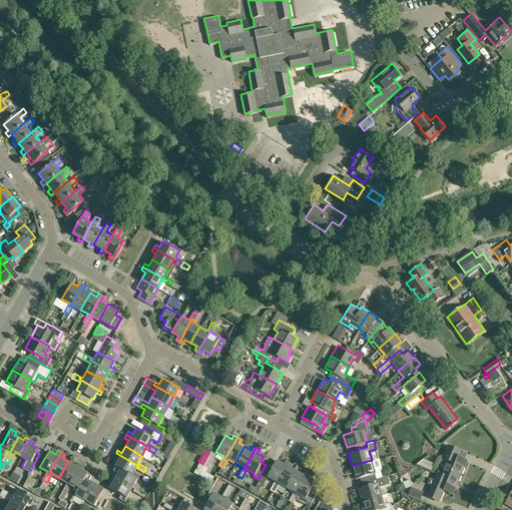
[(198,461),(193,470),(193,471),(201,476),(204,470),(207,466),(207,467),(214,455),(209,452),(208,453),(202,464),(198,461)]
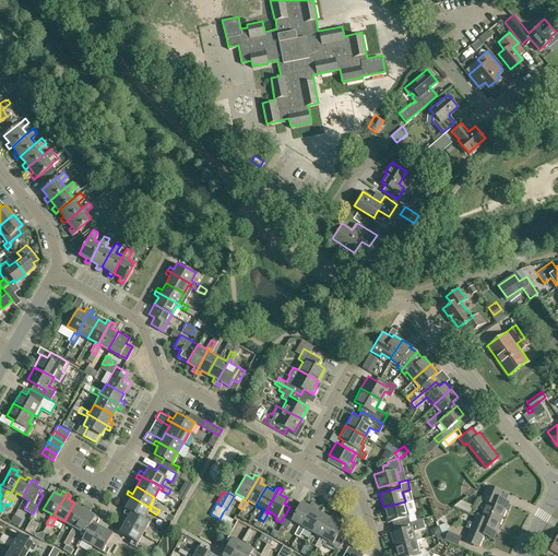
[(151,508),(127,494),(125,498),(129,500),(125,507),(130,510),(143,517),(147,509),(150,510),(151,508)]
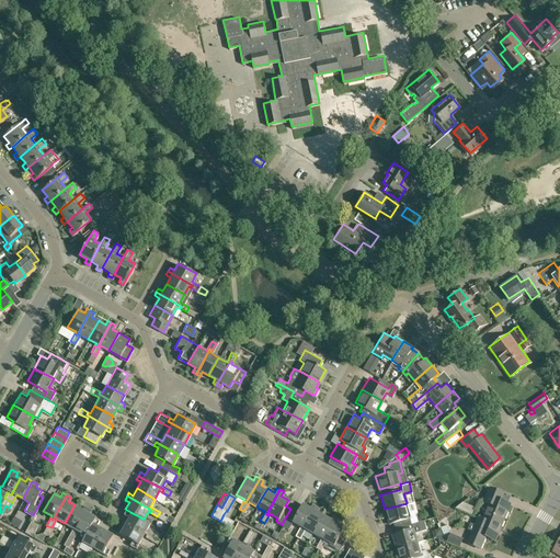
[(488,501),(481,517),(489,521),(489,522),(496,525),(496,524),(499,525),(506,509),(488,501)]
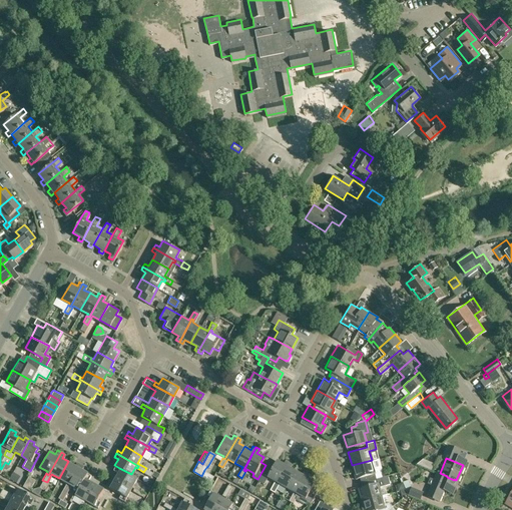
[(266,465),(258,479),(263,482),(267,476),(275,480),(273,482),(275,483),(288,461),(285,459),(283,463),(276,459),(273,466),(267,463),(266,465)]
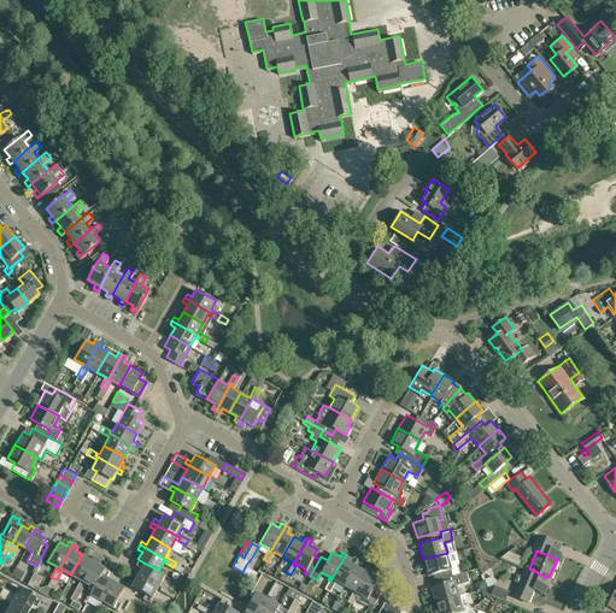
[(450,563),(447,553),(423,559),(427,573),(433,572),(435,578),(463,570),(462,567),(458,569),(456,560),(450,563)]
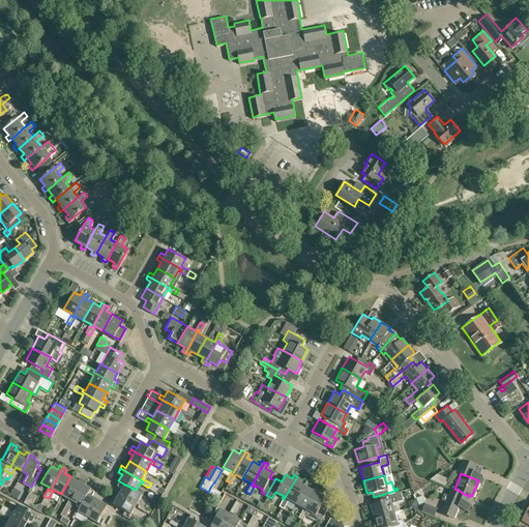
[(77,480),(70,476),(61,494),(68,498),(67,500),(69,501),(83,478),(79,476),(77,480)]
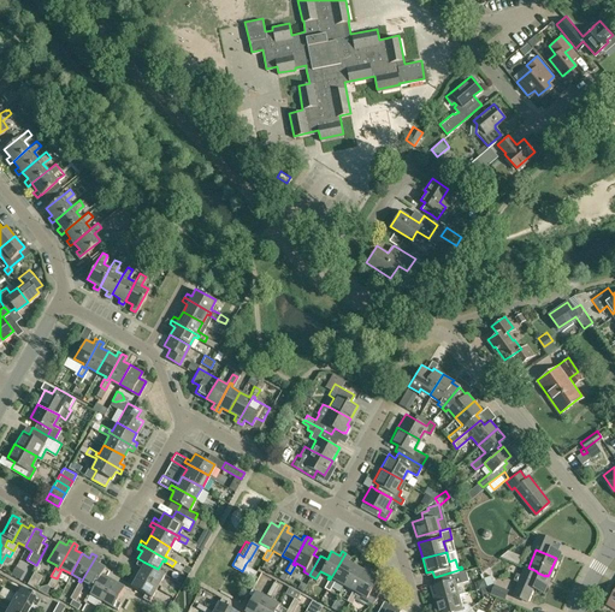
[(330,580),(327,578),(324,587),(329,589),(335,578),(343,583),(354,564),(347,560),(350,556),(346,553),(330,580)]
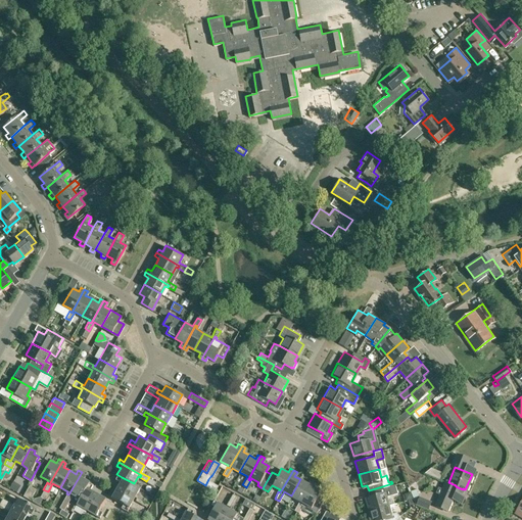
[(66,493),(62,500),(66,503),(72,493),(79,498),(80,498),(86,486),(89,481),(83,478),(85,474),(82,472),(68,494),(66,493)]
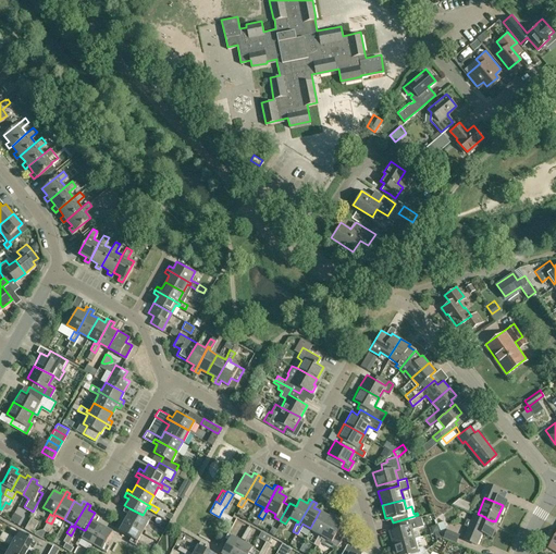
[(130,508),(127,513),(123,520),(141,530),(148,518),(143,515),(130,508)]
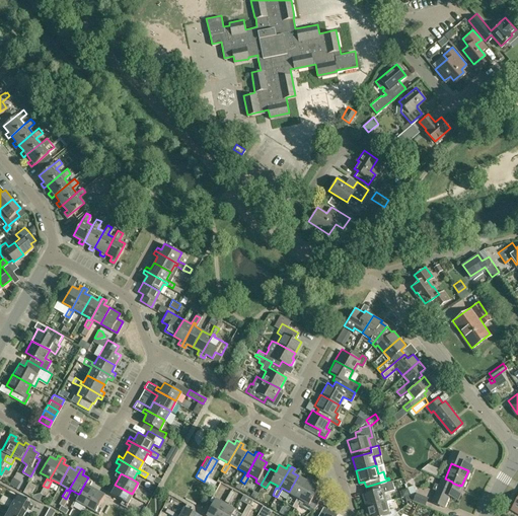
[(305,480),(298,475),(289,492),(296,497),(292,505),(296,508),(300,501),(297,500),(310,476),(307,475),(305,480)]
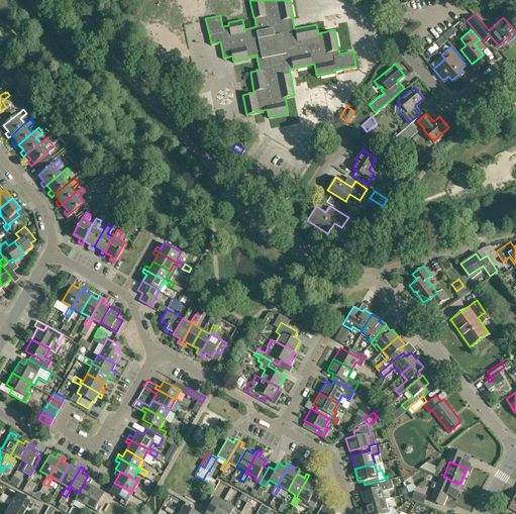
[(312,477),(309,475),(296,498),(299,499),(300,497),(307,501),(312,505),(313,504),(320,491),(315,488),(316,485),(310,481),(312,477)]
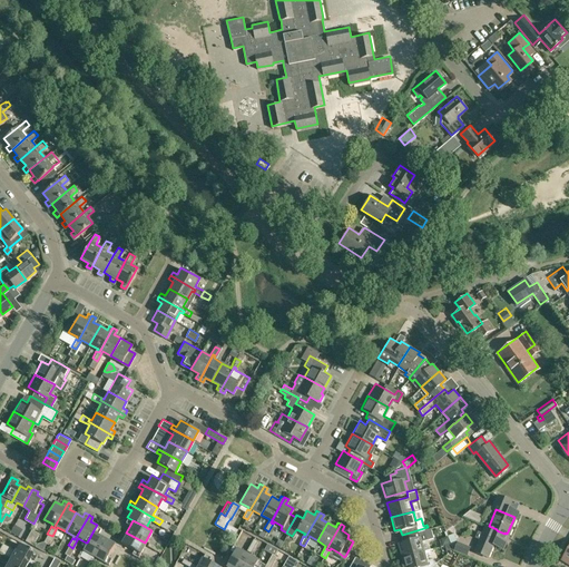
[(497,529),(489,526),(484,524),(482,531),(478,529),(474,536),(479,537),(473,550),(487,555),(492,543),(501,547),(507,534),(504,533),(504,534),(497,530),(497,529)]
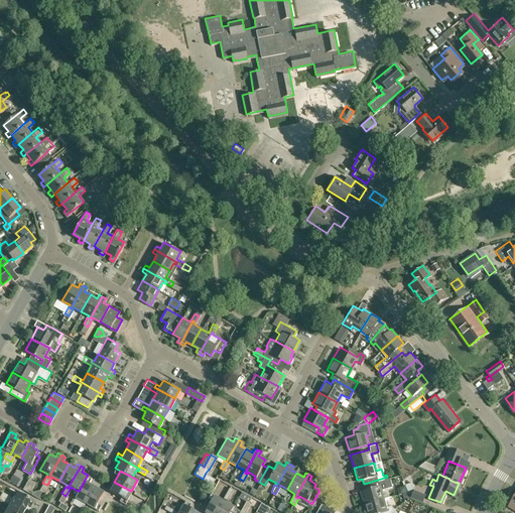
[(389,477),(387,477),(364,484),(362,484),(364,489),(360,490),(363,502),(383,497),(381,489),(392,485),(389,477)]
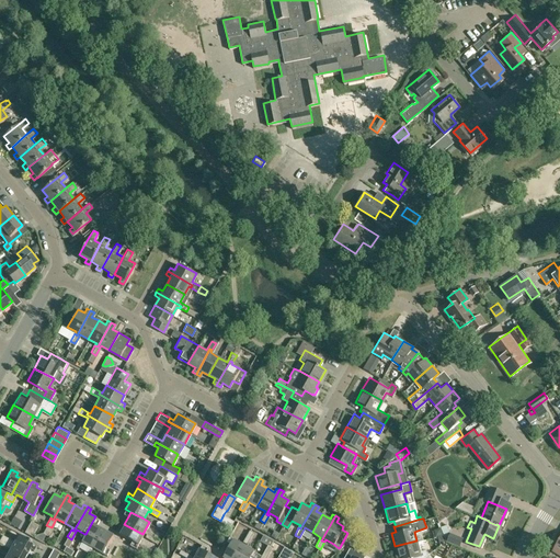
[(37,523),(31,520),(24,531),(32,535),(37,523)]
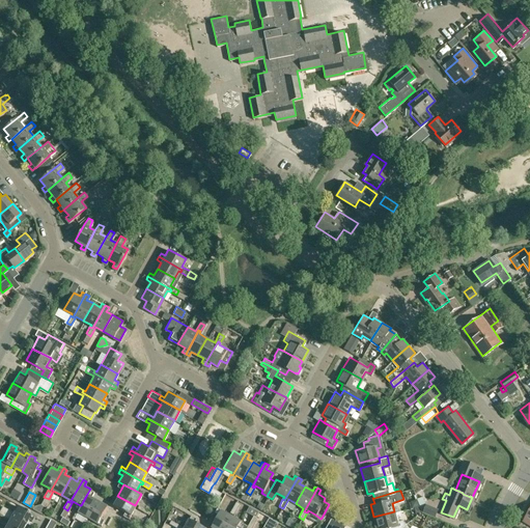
[(81,505),(80,505),(77,510),(89,518),(99,501),(90,496),(87,494),(81,505)]
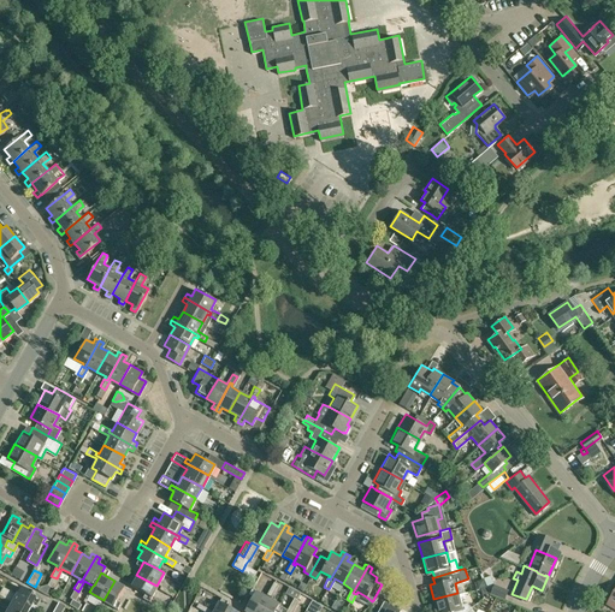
[(484,576),(486,584),(490,592),(504,598),(508,588),(494,583),(490,574),(484,576)]
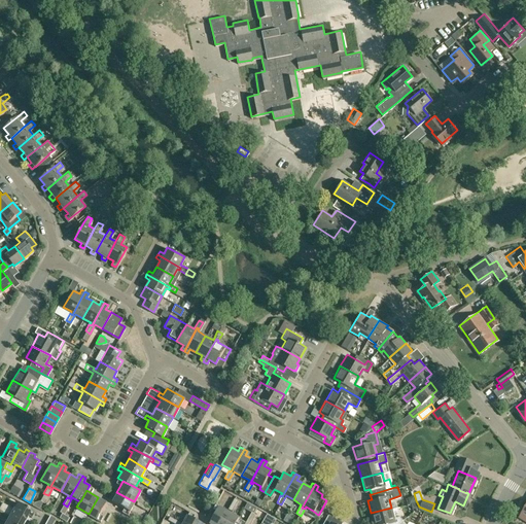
[(134,501),(116,492),(112,500),(124,507),(129,510),(134,501)]
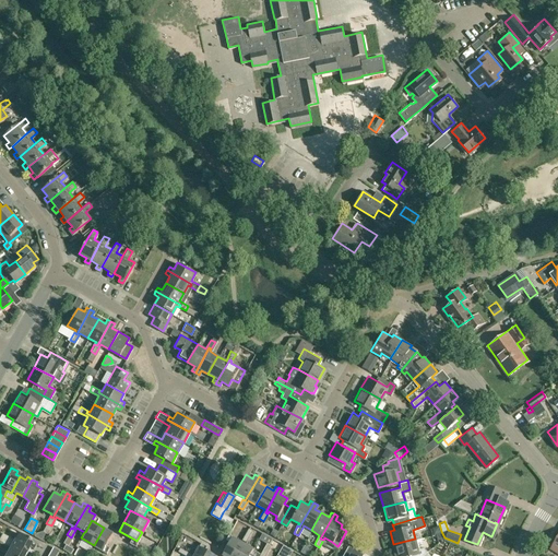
[(113,532),(104,528),(94,545),(103,549),(106,544),(113,532)]
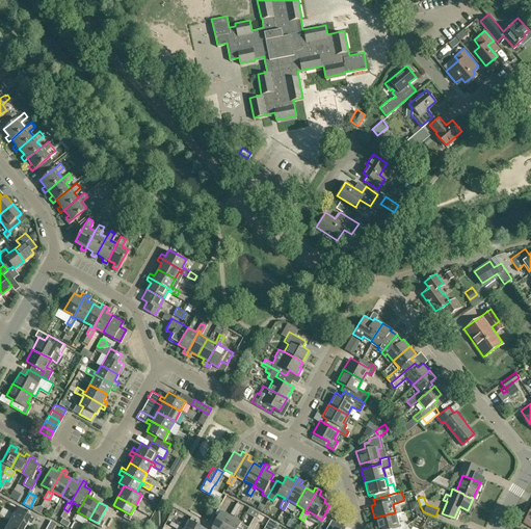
[(0,509),(26,523),(28,519),(31,521),(34,516),(18,506),(15,512),(2,505),(0,509)]
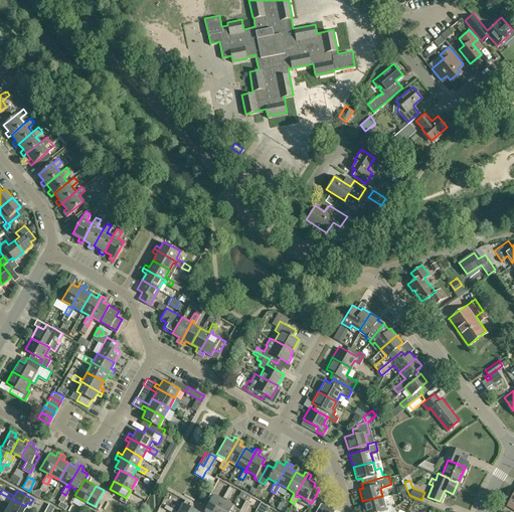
[(207,511),(215,511),(222,499),(209,492),(207,496),(210,498),(204,510),(207,511)]
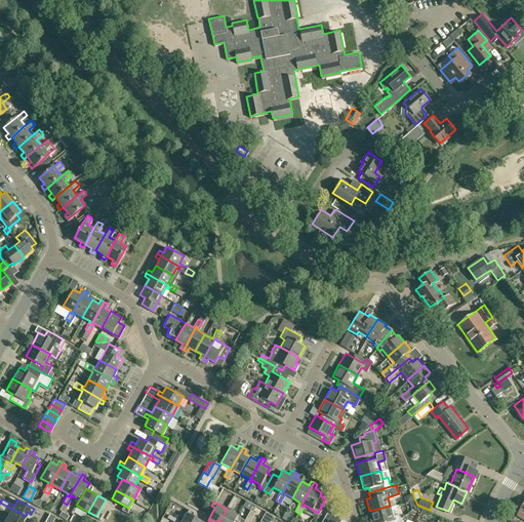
[(26,516),(0,503),(0,507),(10,513),(6,519),(12,521),(24,521),(23,521),(26,516)]
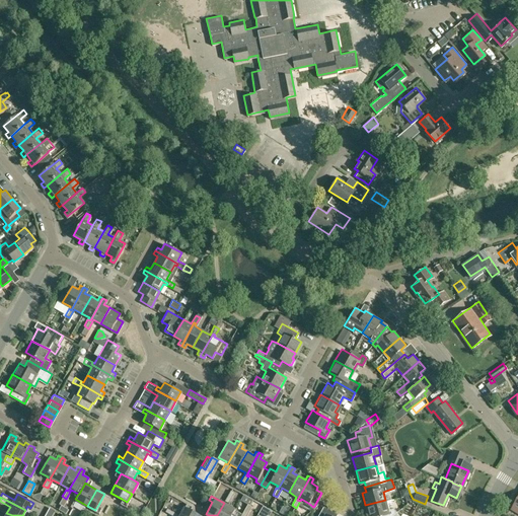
[(385,500),(365,505),(368,515),(375,515),(386,513),(386,515),(389,515),(396,511),(393,507),(388,509),(385,500)]
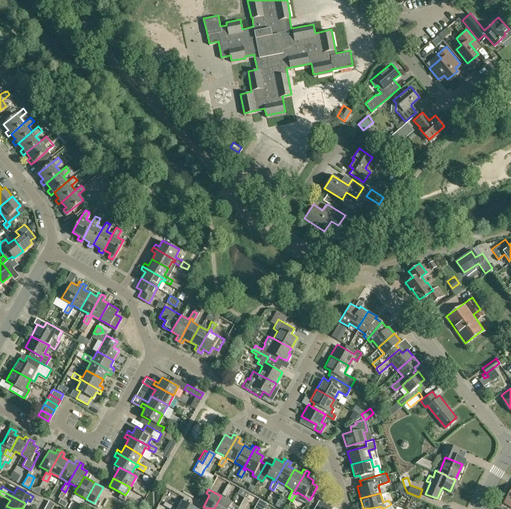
[(176,508),(197,508),(198,508),(187,502),(189,499),(183,496),(176,508)]
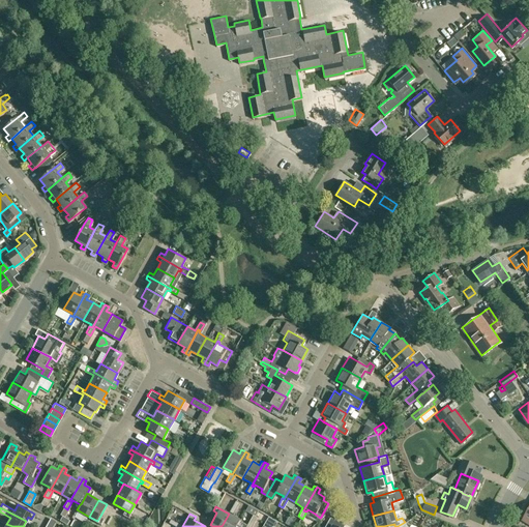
[(229,514),(222,526),(234,526),(236,524),(236,525),(239,519),(229,514)]
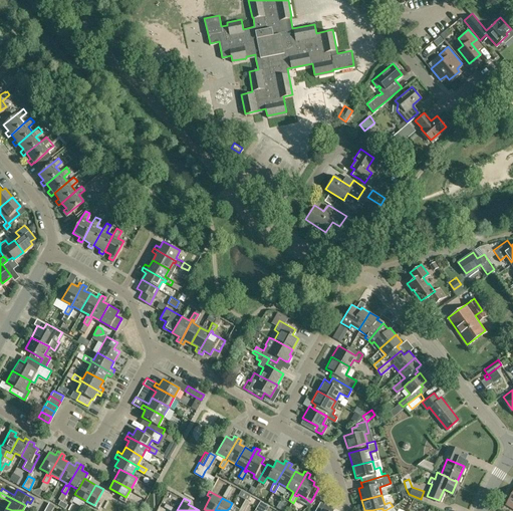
[(67,503),(62,500),(60,499),(57,503),(64,508),(67,503)]
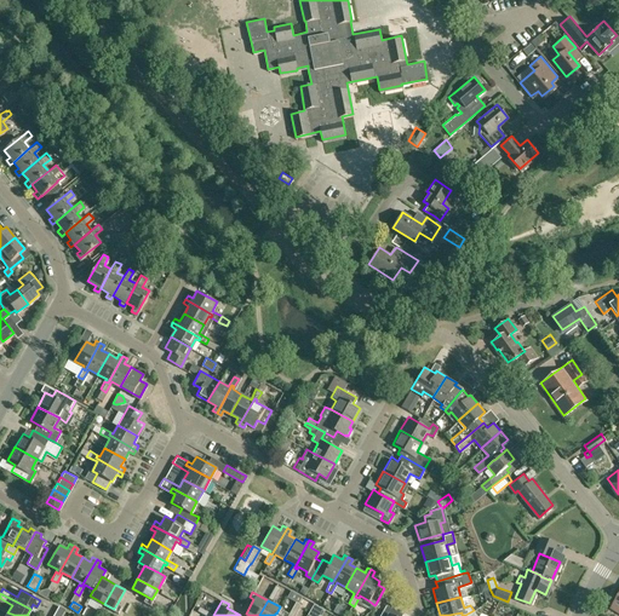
[(400,615),(402,612),(387,603),(379,615),(380,615),(400,615)]
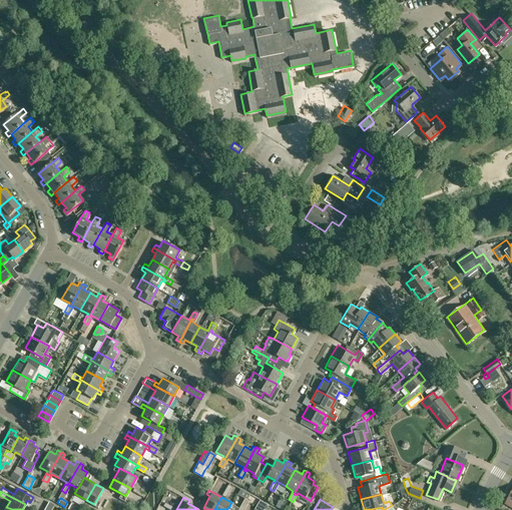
[(49,509),(54,503),(48,500),(42,509),(49,509)]
